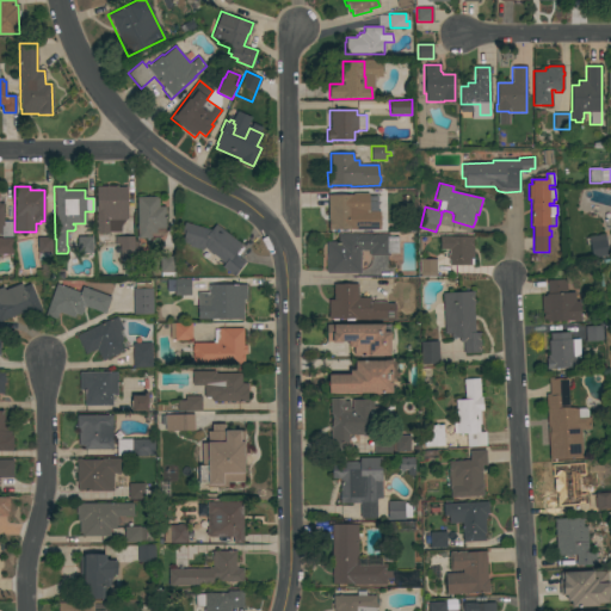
[(121,226),(121,232),(107,232),(107,233),(96,233),(96,187),(117,186),(117,187),(127,187),(127,220),(125,220),(121,226)]
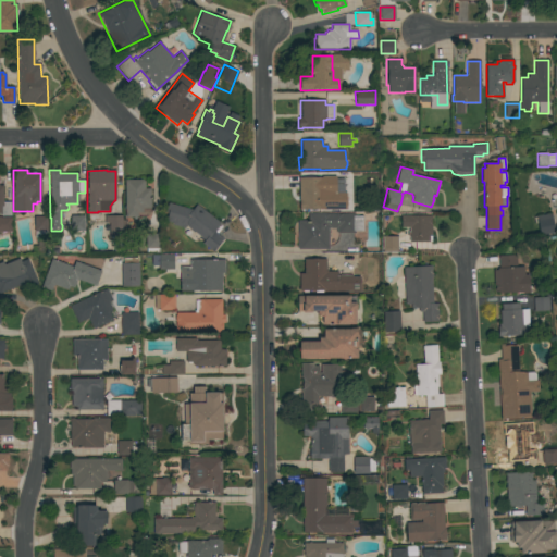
[(298,177),(326,177),(326,184),(327,184),(327,189),(323,190),(323,193),(324,193),(324,196),(323,197),(323,202),(324,202),(324,206),(323,207),(323,209),(301,209),(301,210),(299,210),(299,201),(298,201),(298,177)]
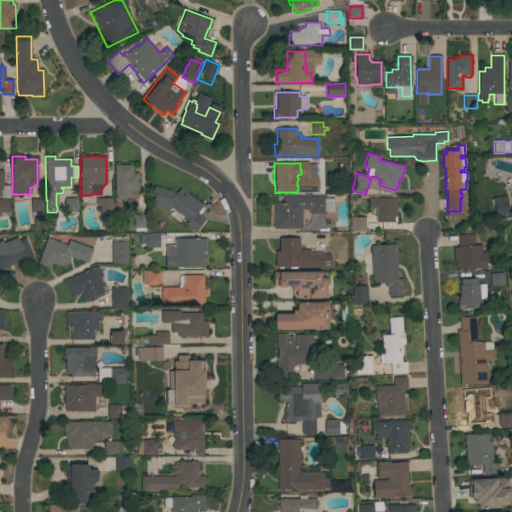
[(131,165),(132,166),(133,167),(133,173),(138,173),(138,191),(131,191),(131,195),(126,195),(126,200),(115,200),(114,165),(130,165),(131,165)]
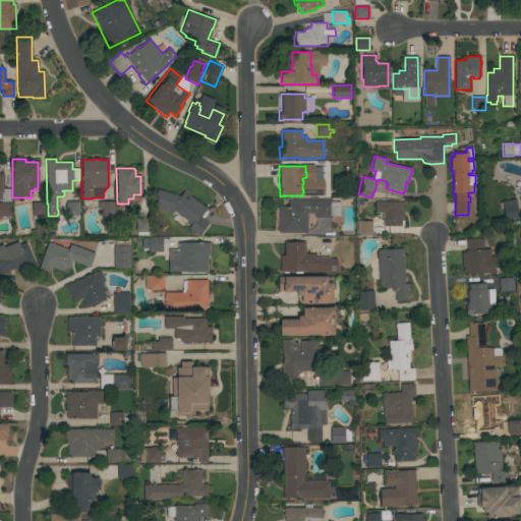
[(0,173),(3,173),(3,189),(10,188),(10,201),(1,201),(1,199),(0,199),(0,173)]
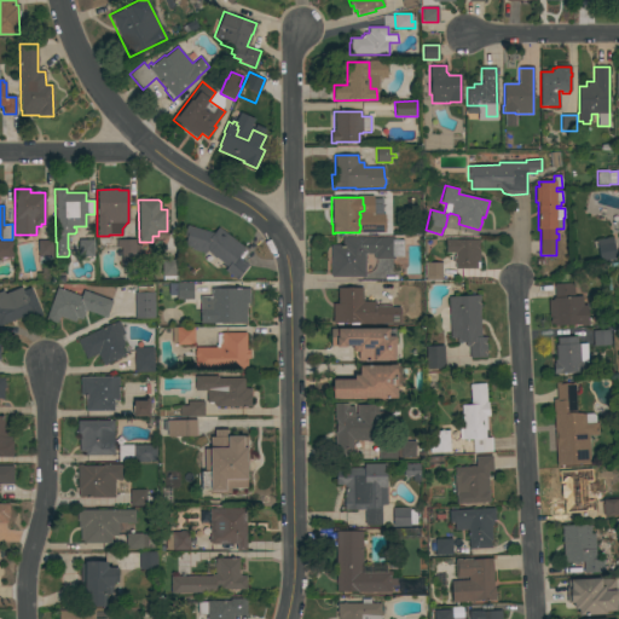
[(218,227),(244,248),(237,258),(248,266),(237,279),(225,270),(227,267),(215,258),(214,258),(210,255),(212,254),(206,249),(204,254),(191,250),(192,248),(181,244),(186,225),(213,233),(218,227)]
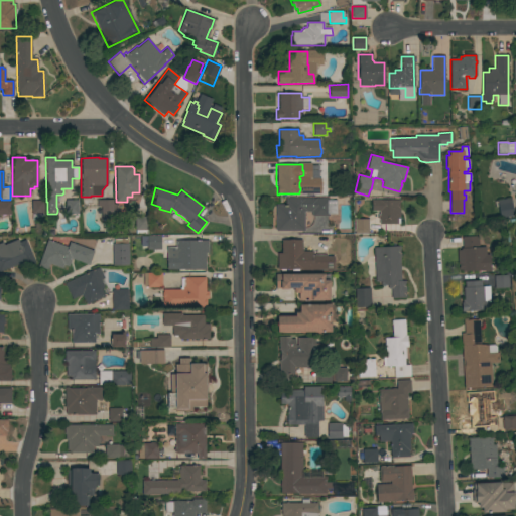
[(329,198),(329,200),(336,200),(337,214),(329,214),(329,217),(312,217),(312,212),(304,212),(304,231),(275,231),(275,205),(285,205),(285,199),(329,198)]
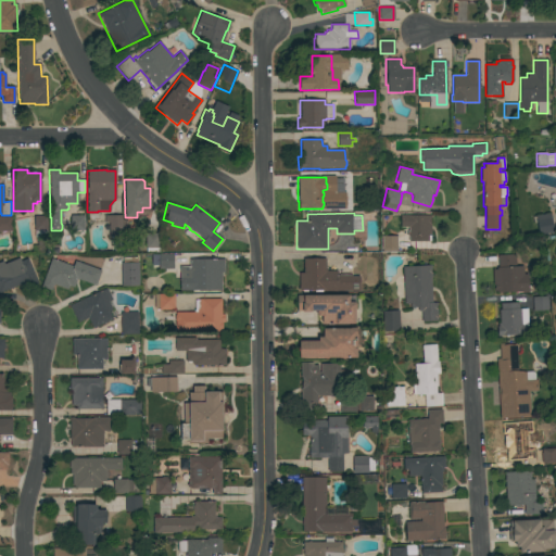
[(550,213),(553,231),(539,235),(535,215),(550,213)]
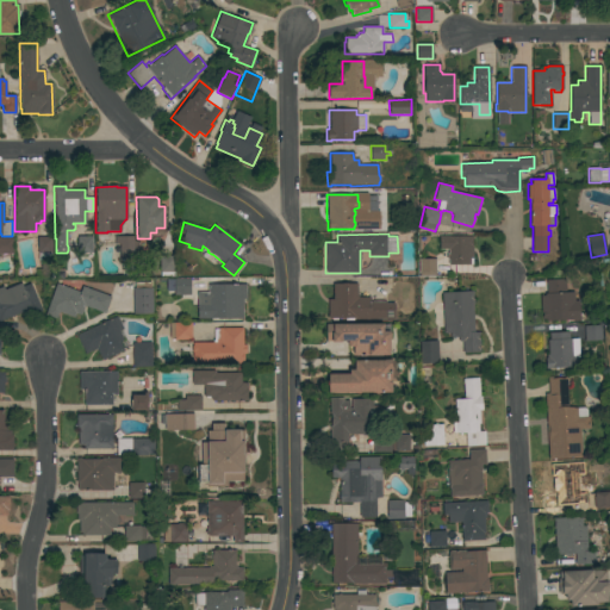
[(91,236),(92,253),(78,253),(76,236),(91,236)]
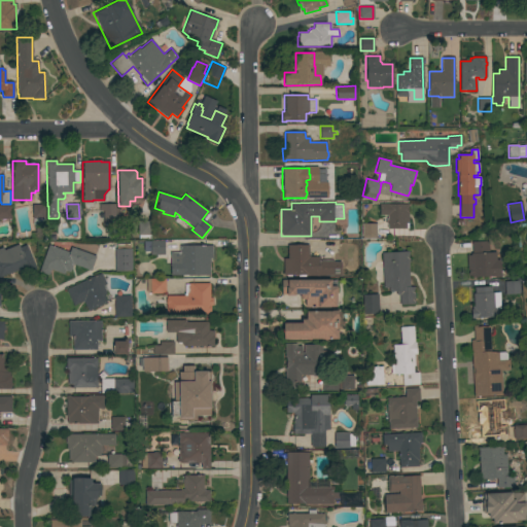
[(115,204),(115,221),(103,221),(102,211),(99,211),(99,204),(115,204)]
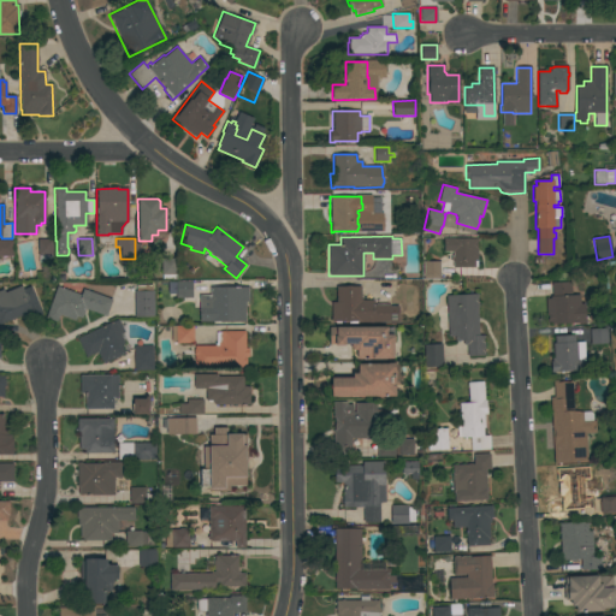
[(477,238),(477,242),(477,248),(478,248),(478,261),(474,261),(474,267),(452,267),(452,262),(451,262),(451,256),(452,256),(452,253),(443,253),(443,238),(477,238)]
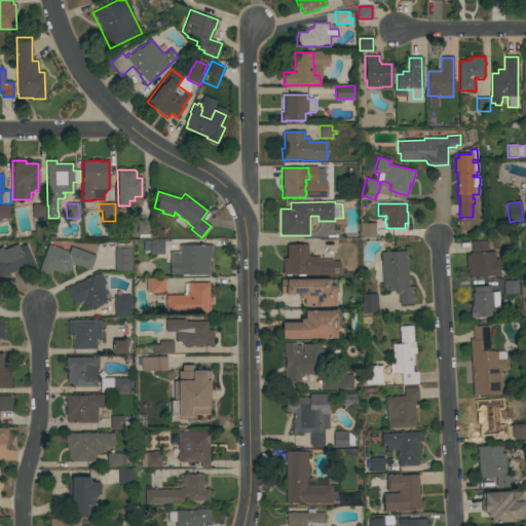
[(0,204),(9,204),(9,214),(10,214),(10,219),(0,219),(0,204)]
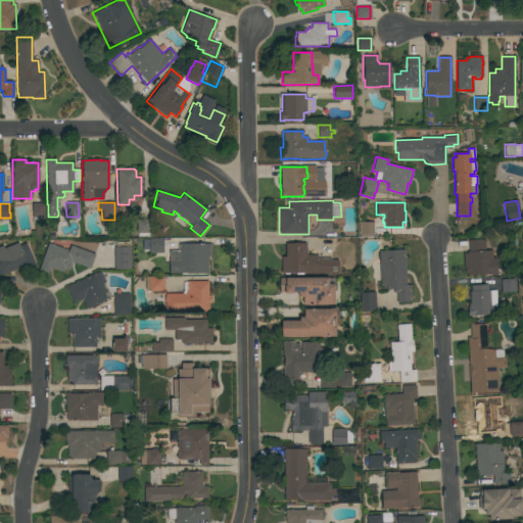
[(44,224),(33,224),(32,218),(32,203),(44,203),(44,224)]
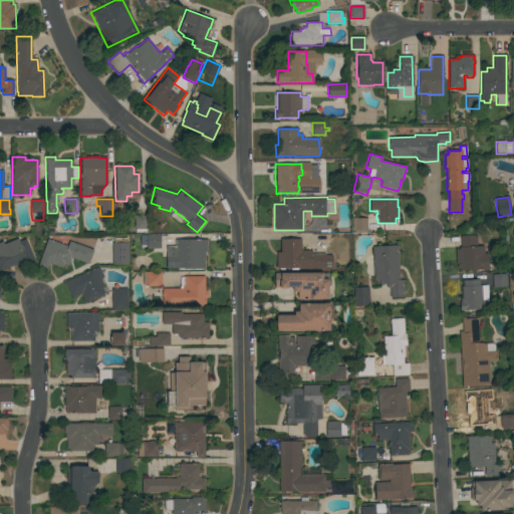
[(135,216),(146,215),(146,229),(146,233),(135,234),(135,229),(135,216)]
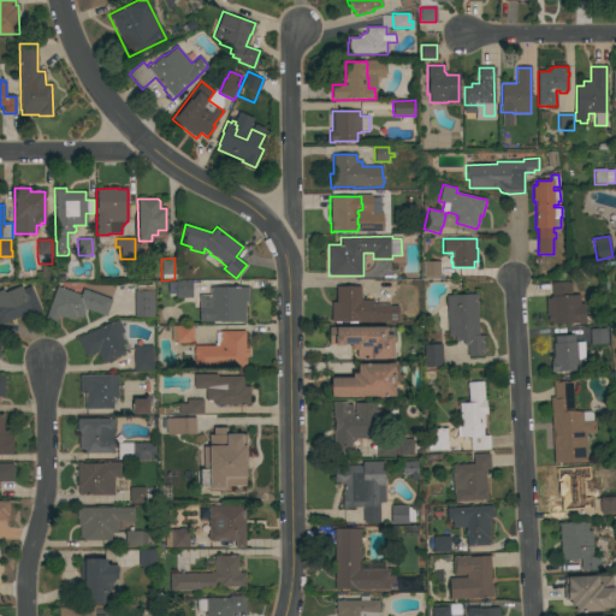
[(422,276),(422,261),(440,261),(440,276),(439,276),(439,279),(422,279),(425,276),(422,276)]
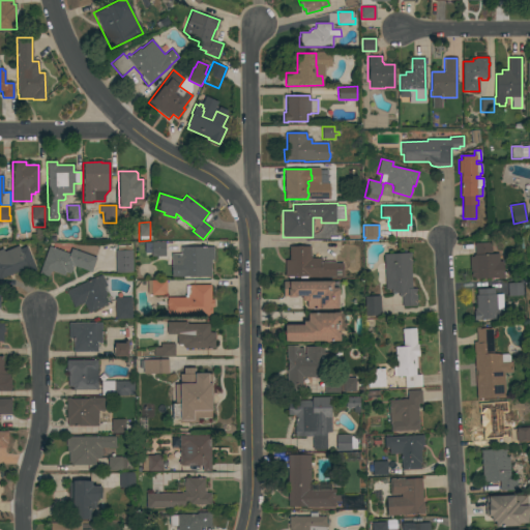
[(133,273),(115,273),(115,249),(125,249),(125,241),(133,241),(133,273)]
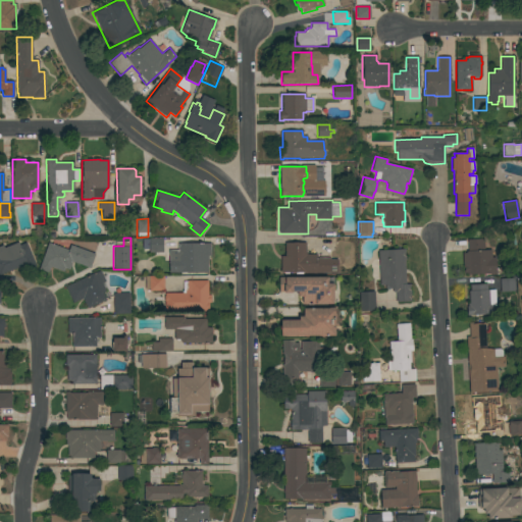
[(162,239),(162,253),(149,253),(149,252),(142,252),(142,239),(149,239),(162,239)]
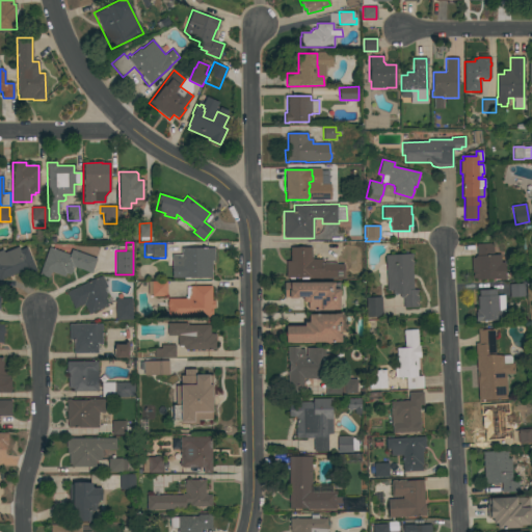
[(501,262),(504,262),(505,280),(499,280),(499,278),(472,280),(471,258),(475,258),(475,256),(476,256),(476,244),(493,243),(493,255),(500,255),(501,262)]
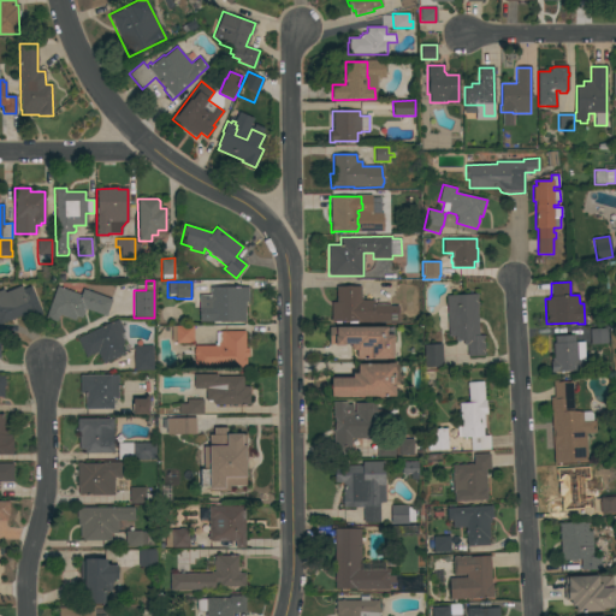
[(219,321),(199,321),(199,295),(209,295),(209,286),(217,286),(217,284),(234,284),(234,286),(248,286),(248,301),(244,301),(244,321),(220,321),(219,321)]
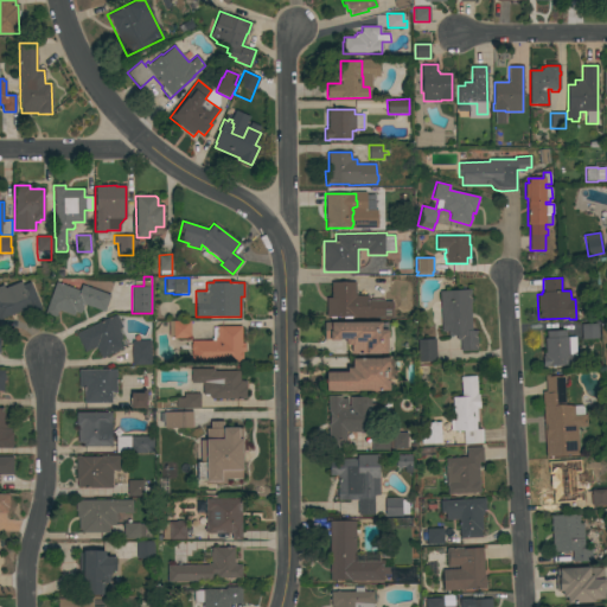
[(0,286),(4,285),(5,288),(21,281),(23,285),(30,282),(39,304),(0,319),(0,286)]
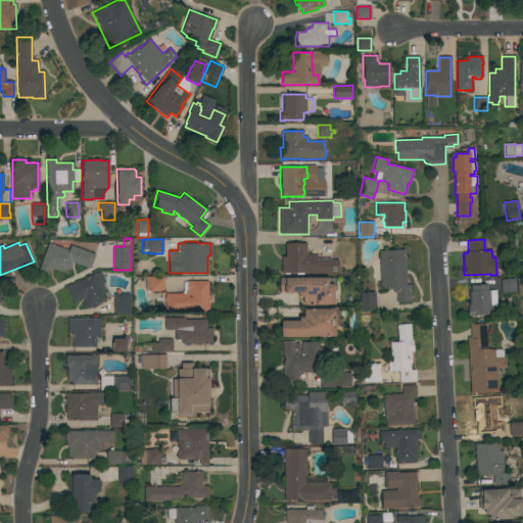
[(303,274),(303,275),(284,275),(284,273),(281,273),(281,256),(285,256),(285,243),(293,243),(293,242),(297,242),(297,243),(306,243),(306,255),(317,254),(317,258),(331,258),(331,260),(338,260),(338,275),(331,275),(331,273),(303,274)]
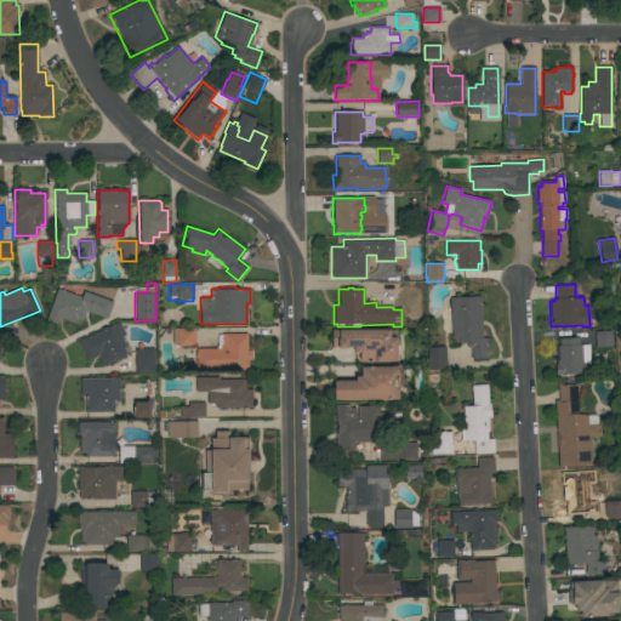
[(80,297),(83,291),(112,302),(106,319),(85,312),(81,320),(77,319),(75,323),(60,317),(56,324),(45,320),(57,289),(80,297)]
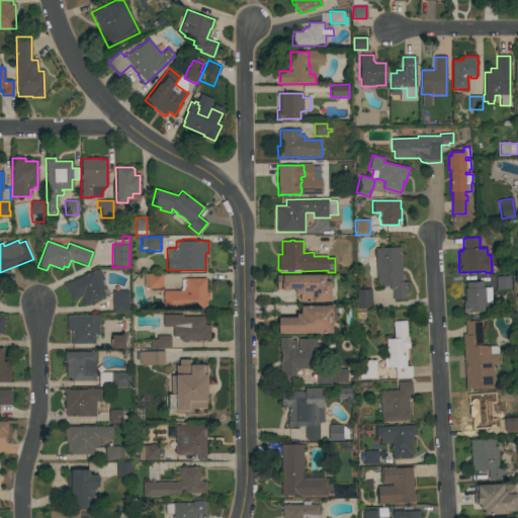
[(374,248),(402,247),(402,251),(402,254),(402,258),(401,258),(403,282),(407,282),(407,284),(406,284),(406,287),(407,287),(408,292),(407,292),(407,295),(408,295),(408,298),(393,299),(393,290),(390,290),(390,286),(382,286),(382,283),(376,283),(374,248)]
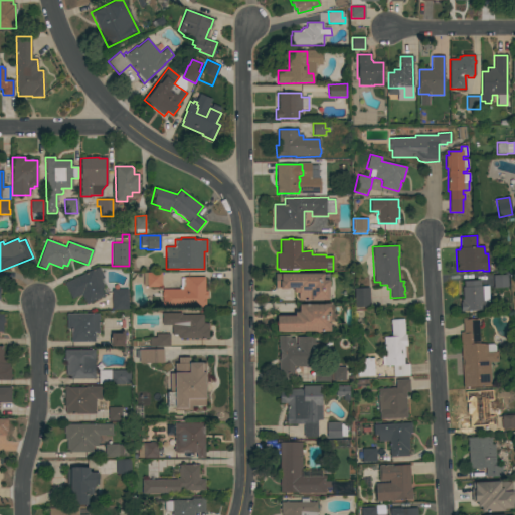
[(99,267),(104,278),(100,280),(104,287),(101,289),(104,296),(86,304),(81,294),(71,299),(63,283),(99,267)]
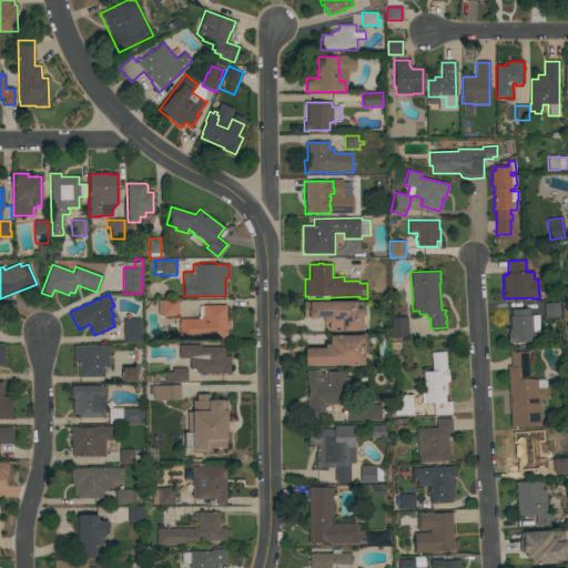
[(178,301),(178,316),(162,316),(162,314),(158,314),(158,301),(178,301)]
